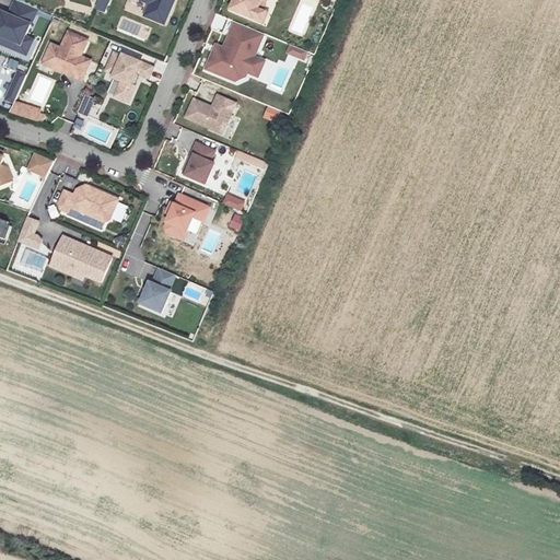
[(42,10),(16,0),(14,0),(10,13),(2,11),(0,15),(0,46),(30,59),(38,38),(32,36),(42,10)]
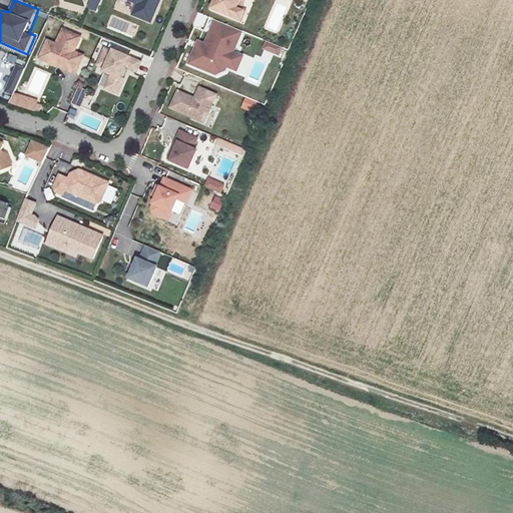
[(102,0),(93,0),(90,8),(98,11),(102,0)]
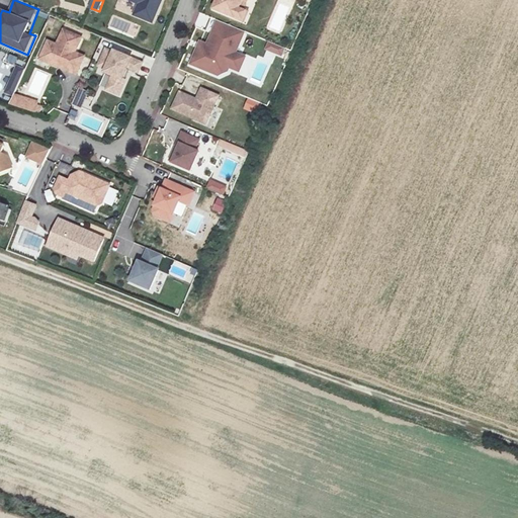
[(165,0),(131,0),(140,3),(135,15),(157,24),(165,0)]
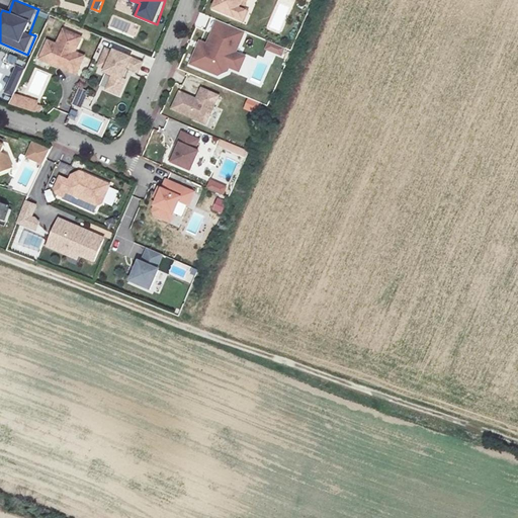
[(256,0),(214,0),(210,9),(245,25),(256,0)]
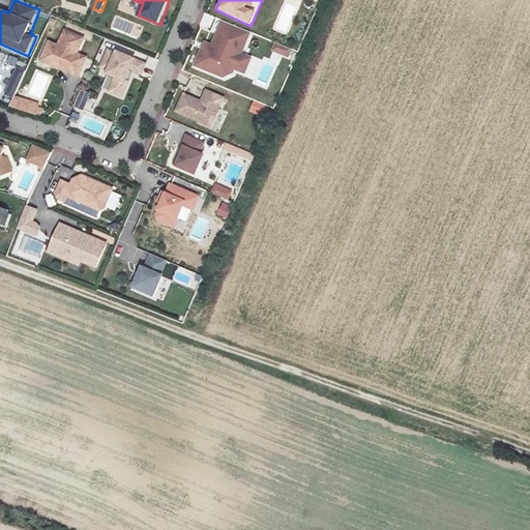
[(253,33),(223,22),(213,43),(204,42),(196,65),(219,78),(237,71),(246,74),(254,59),(243,53),(253,33)]
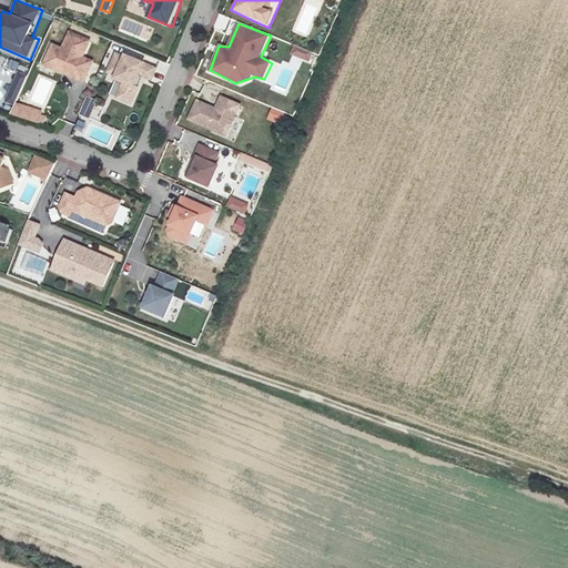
[(91,40),(69,31),(62,49),(52,44),(43,66),(85,82),(94,61),(84,58),(91,40)]
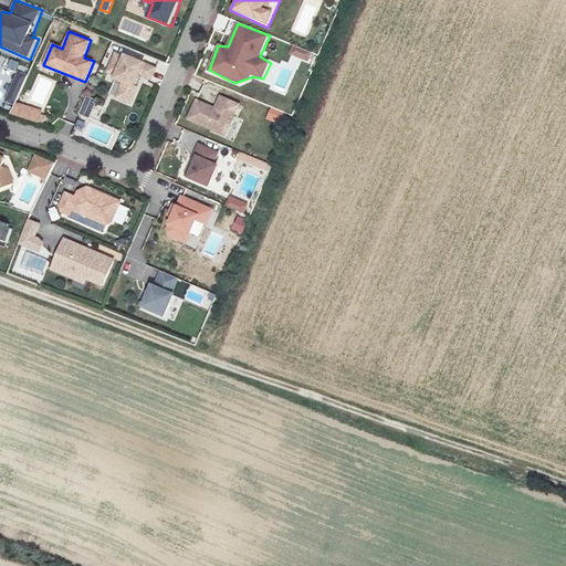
[(314,55),(293,48),(290,55),(311,63),(314,55)]
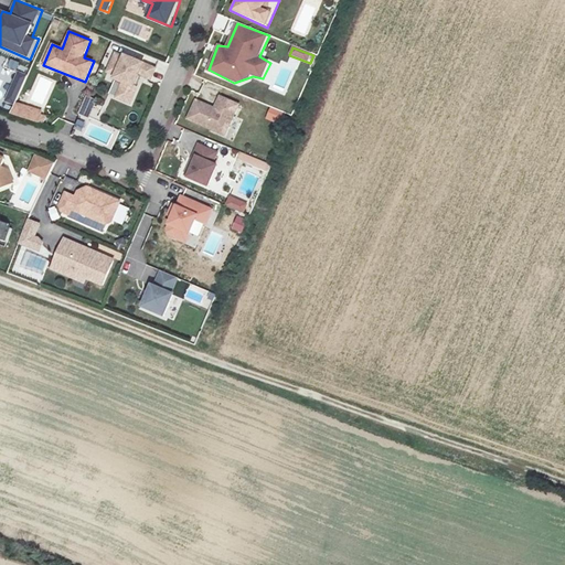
[(125,57),(117,54),(109,72),(118,75),(117,80),(126,83),(119,98),(132,103),(139,88),(136,87),(141,74),(152,78),(156,68),(126,56),(125,57)]
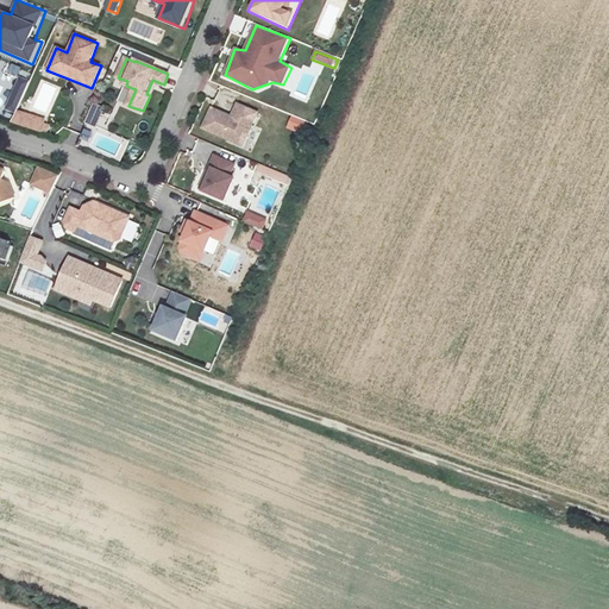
[(25,81),(13,76),(1,105),(13,111),(25,81)]
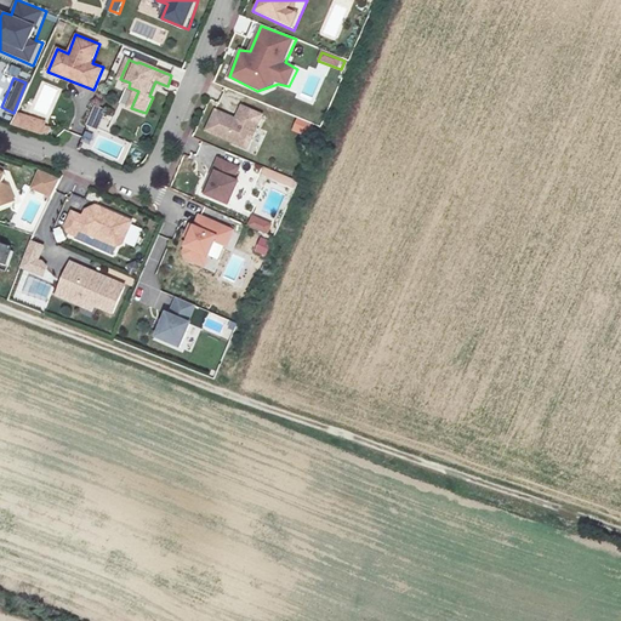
[(121,103),(131,108),(138,91),(129,87),(121,103)]
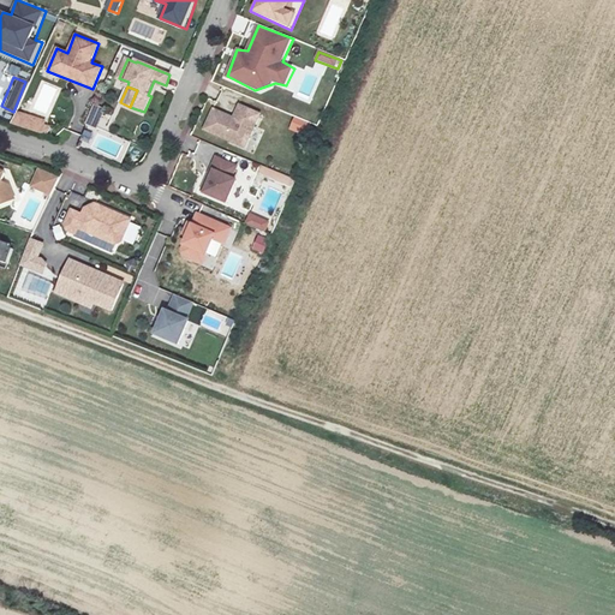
[(91,115),(101,119),(105,109),(95,106),(91,115)]
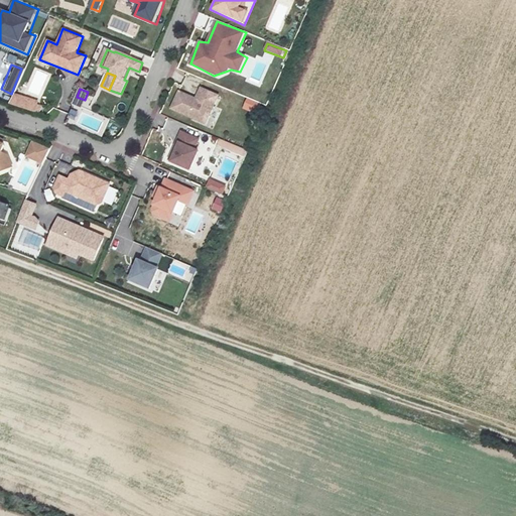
[(218,96),(202,89),(198,97),(201,98),(200,101),(197,100),(179,93),(172,110),(200,121),(201,118),(204,116),(209,118),(218,96)]
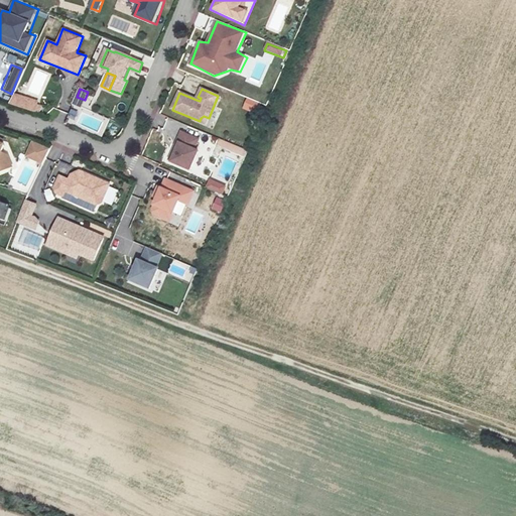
[(37,104),(15,95),(12,103),(33,112),(37,104)]
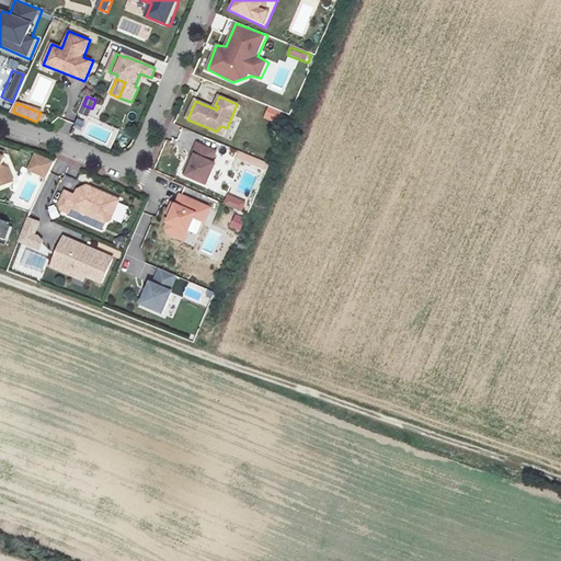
[(89,116),(92,109),(83,105),(80,113),(89,116)]
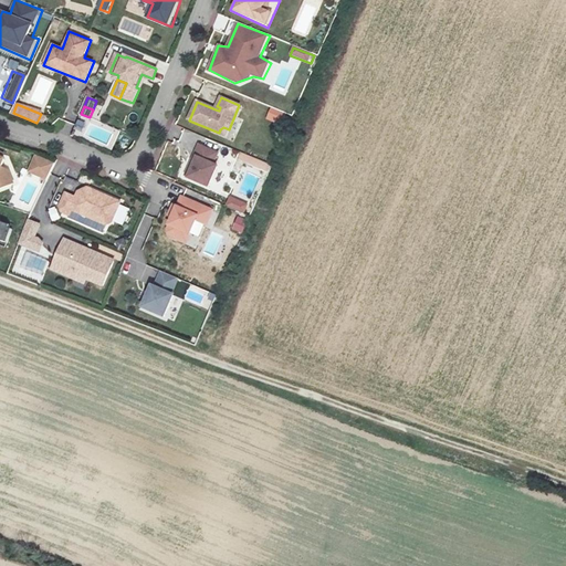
[(286,116),(271,109),(266,119),(282,126),(286,116)]
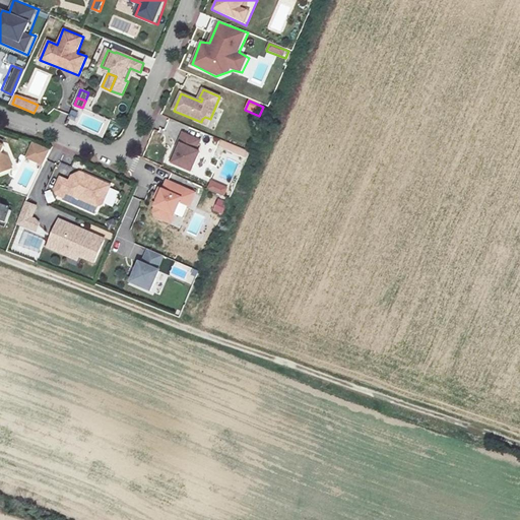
[(57,111),(52,121),(63,126),(68,115),(57,111)]
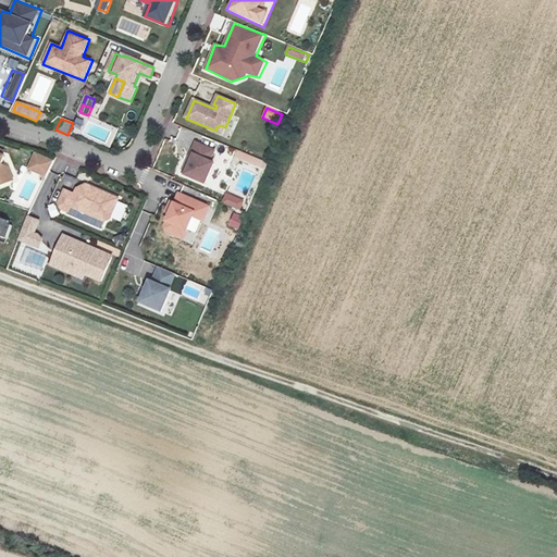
[(214,151),(196,144),(192,155),(194,156),(186,175),(206,183),(214,163),(209,162),(214,151)]
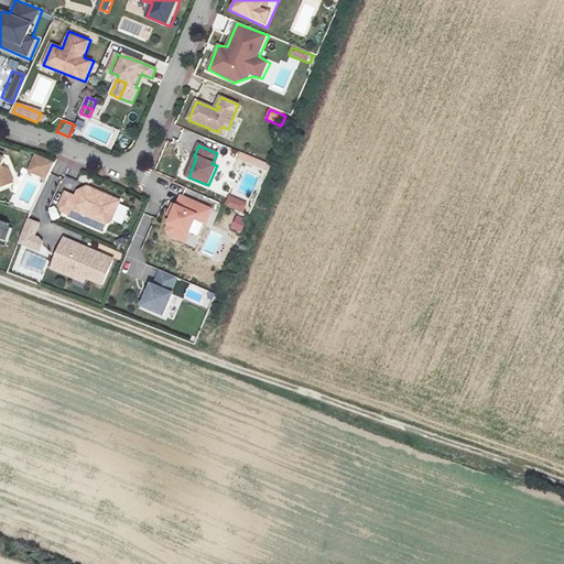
[(238,151),(235,160),(266,172),(269,163),(238,151)]
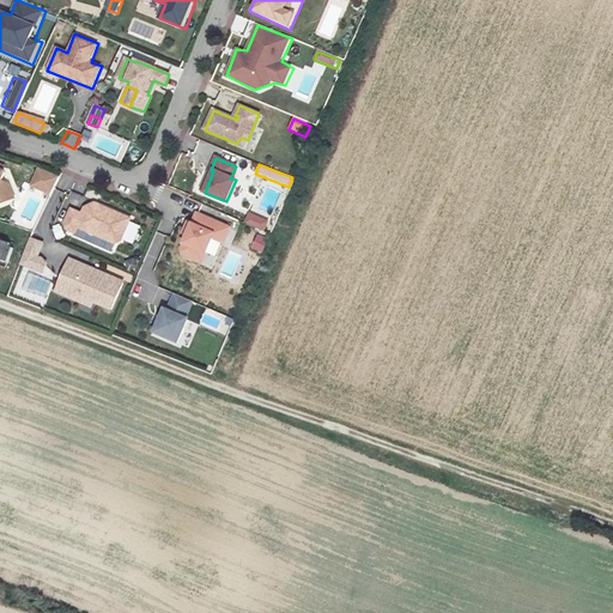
[(7,171),(0,168),(0,206),(18,200),(7,171)]
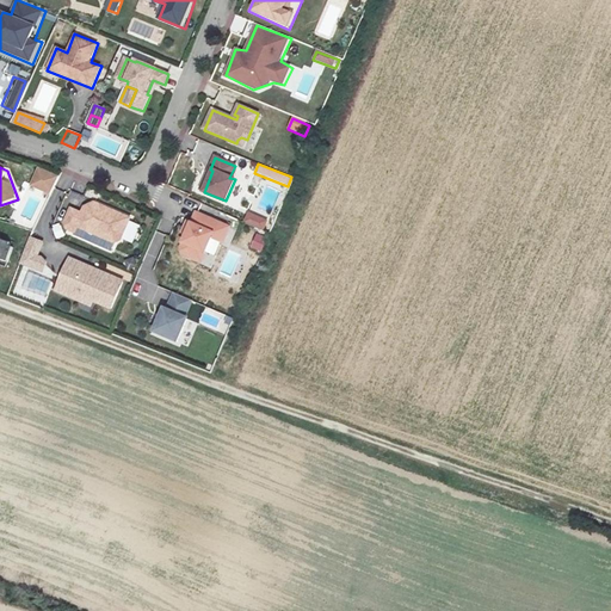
[(57,177),(41,170),(34,186),(51,193),(57,177)]
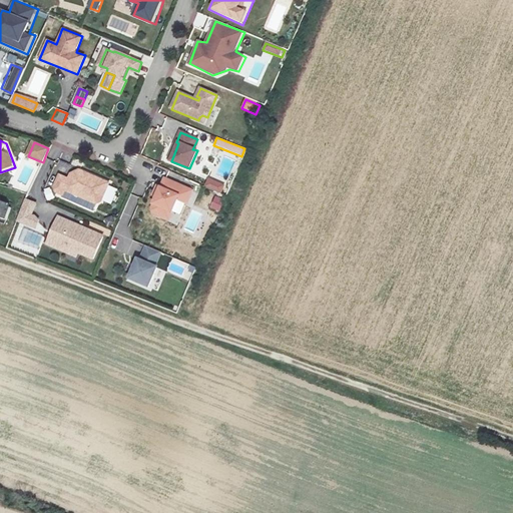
[(169,160),(171,161),(178,143),(176,142),(169,160)]
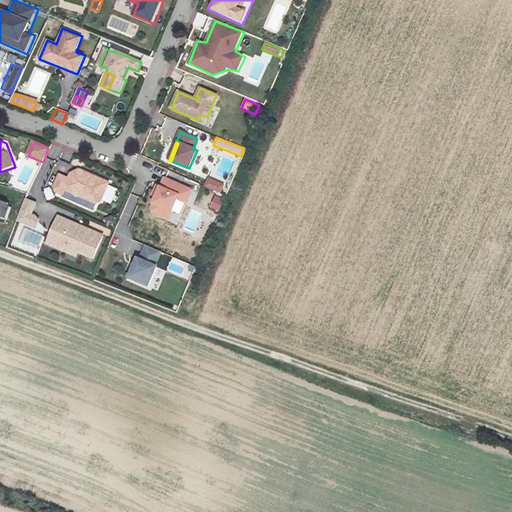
[(82,175),(84,171),(78,169),(70,173),(68,178),(58,174),(53,186),(55,190),(62,194),(61,196),(83,205),(86,198),(95,202),(99,201),(108,182),(92,175),(91,179),(82,175)]
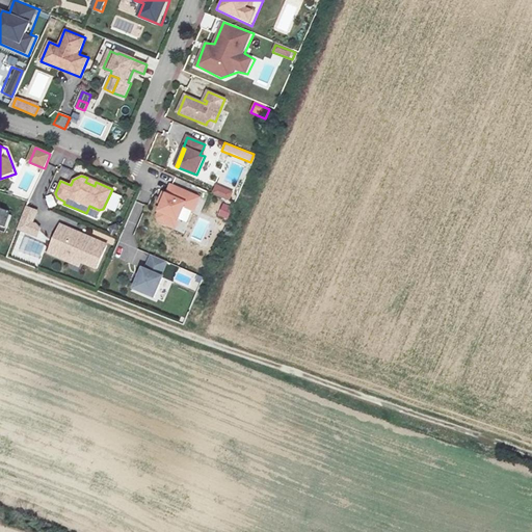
[(201,197),(171,186),(159,217),(161,221),(168,224),(171,217),(180,220),(185,207),(195,211),(201,197)]
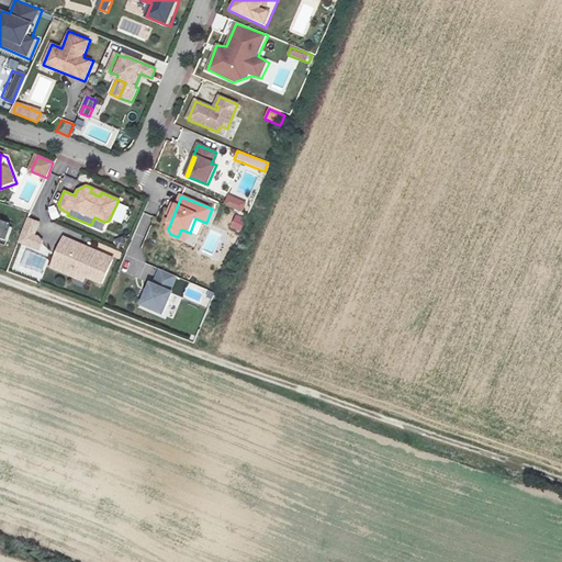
[(247,204),(228,197),(225,204),(244,212),(247,204)]
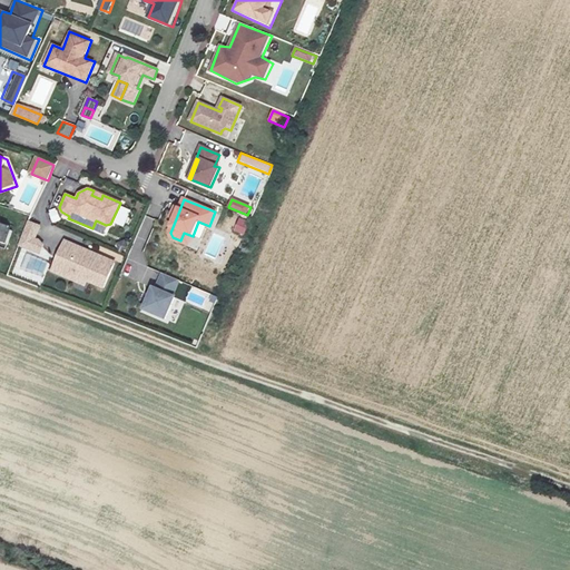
[(60,220),(58,208),(48,210),(51,223),(60,220)]
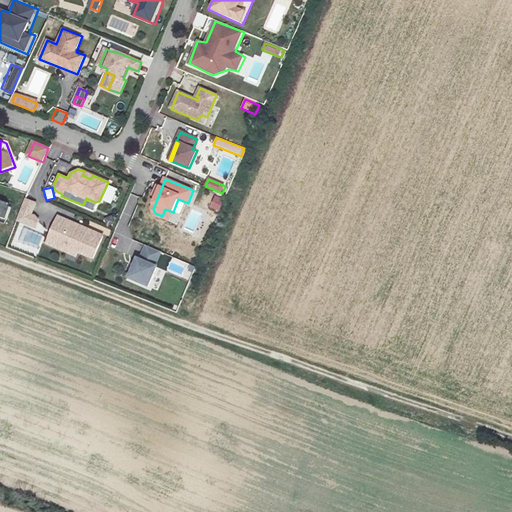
[(224,200),(216,197),(212,207),(219,211),(224,200)]
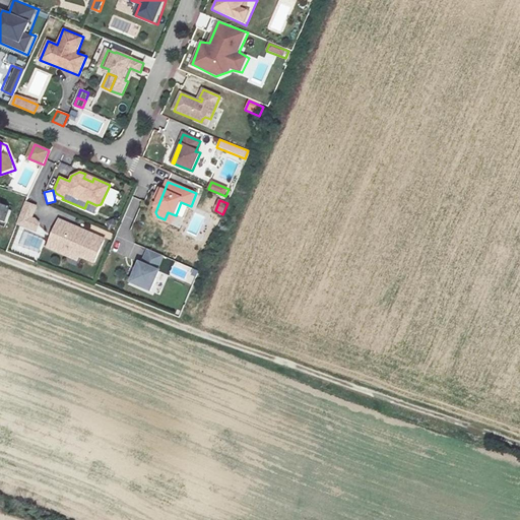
[(0,220),(7,223),(11,211),(9,210),(10,207),(0,203),(0,220)]
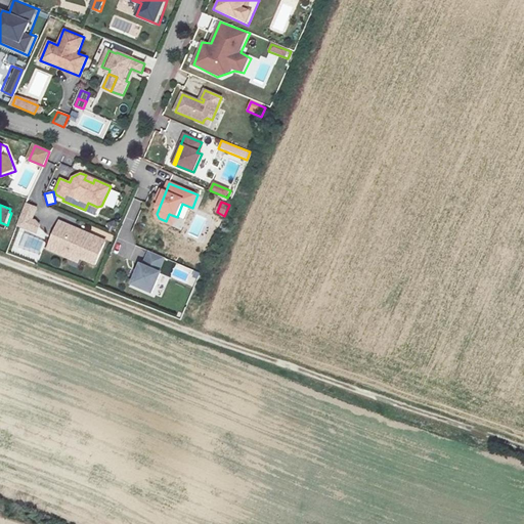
[(30,221),(35,210),(28,206),(23,217),(30,221)]
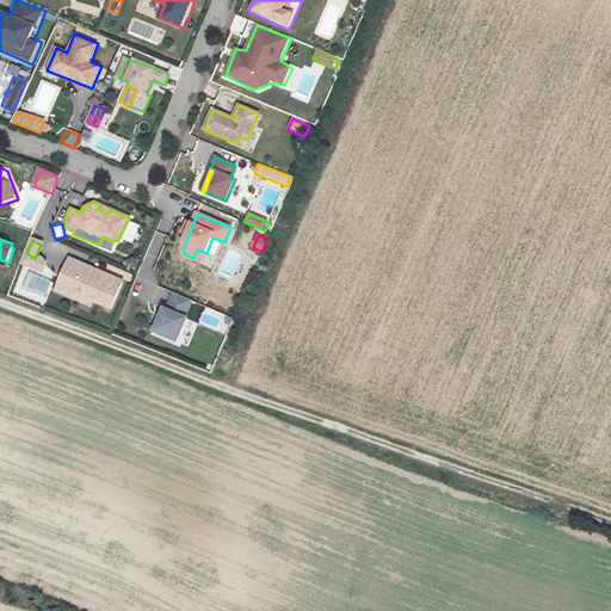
[(203,261),(207,253),(197,250),(193,258),(203,261)]
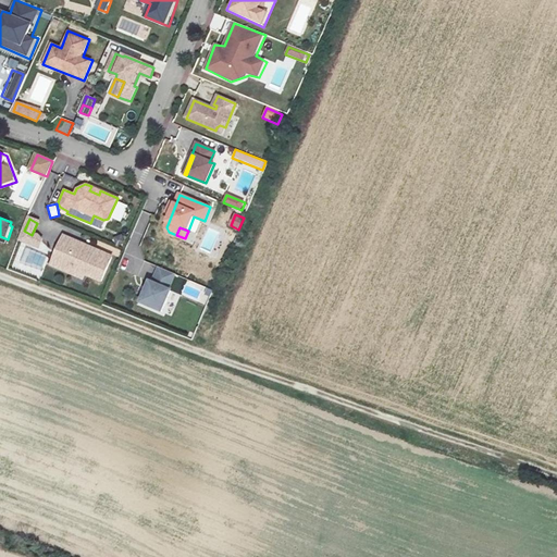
[(111,258),(61,237),(49,267),(82,281),(84,275),(100,282),(111,258)]
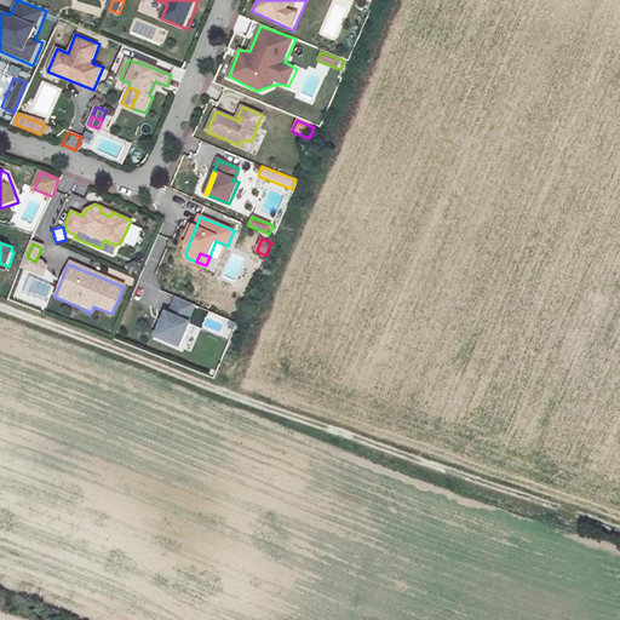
[(178,298),(171,316),(167,315),(158,338),(181,348),(190,325),(188,323),(195,306),(178,298)]
